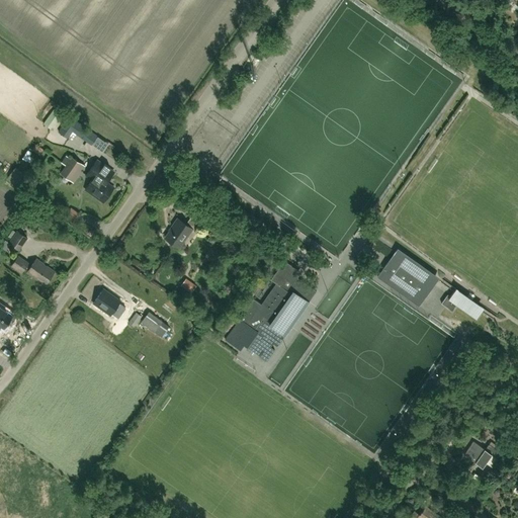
[(53,128),(60,116),(54,112),(47,124),(53,128)]
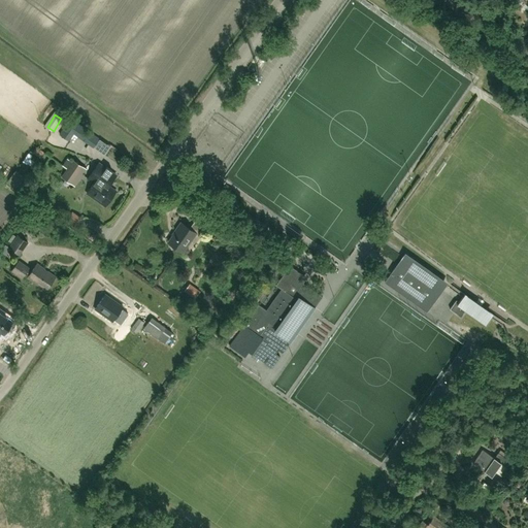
[(94,146),(99,138),(70,119),(60,134),(68,140),(73,132),(94,146)]
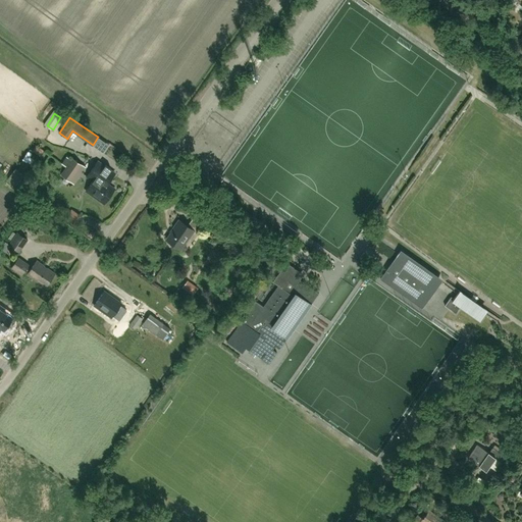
[(72,159),(62,174),(71,180),(82,165),(72,159)]
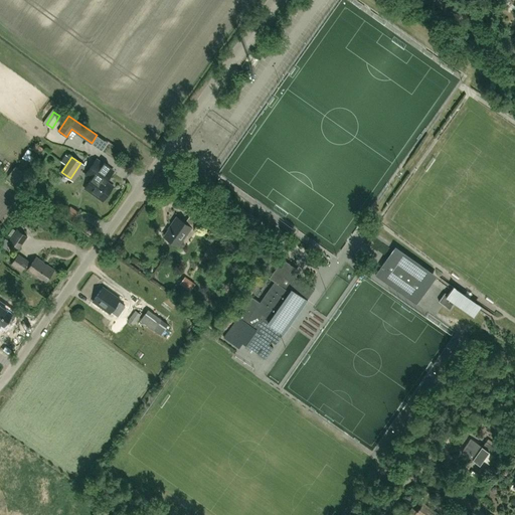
[(104,201),(114,187),(108,183),(115,173),(98,161),(88,175),(92,178),(84,188),(104,201)]
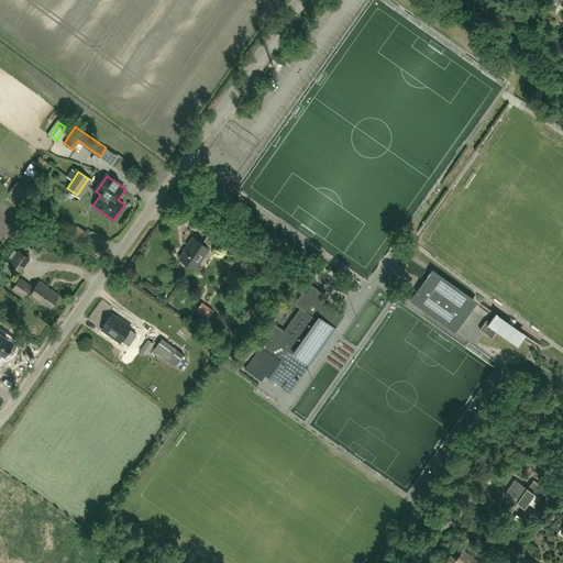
[(214,253),(222,242),(209,233),(202,243),(194,238),(187,245),(188,246),(179,258),(195,268),(208,249),(214,253)]
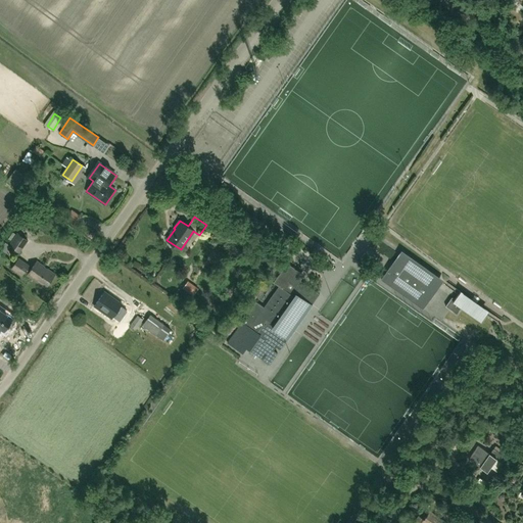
[(17,232),(8,245),(19,253),(29,240),(17,232)]
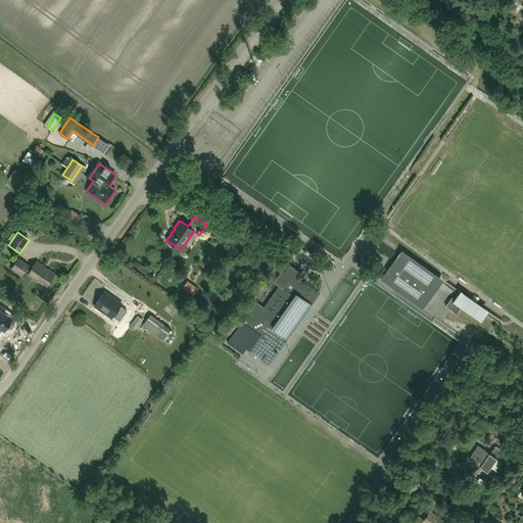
[(398,254),(381,279),(423,308),(440,284),(398,254)]
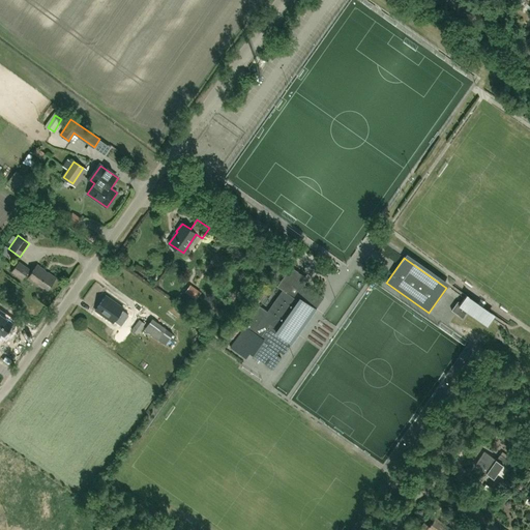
[(46,292),(56,277),(37,264),(32,271),(19,261),(12,270),(23,277),(25,274),(28,277),(27,278),(46,292)]
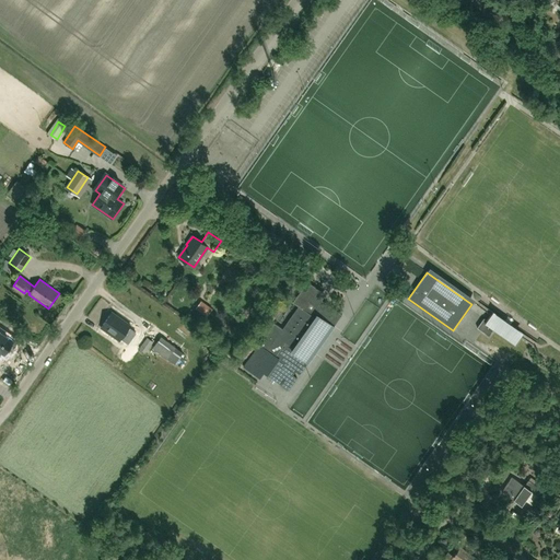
[(267,374),(286,387),(289,389),(296,377),(292,374),(294,371),(300,374),(307,362),(301,357),(327,321),(334,326),(342,314),(322,300),(324,296),(322,294),(323,292),(307,280),(293,301),(299,306),(310,292),(321,300),(313,311),(319,316),(295,349),(284,341),(275,356),(279,359),(278,359),(283,362),(280,365),(276,362),(267,374)]
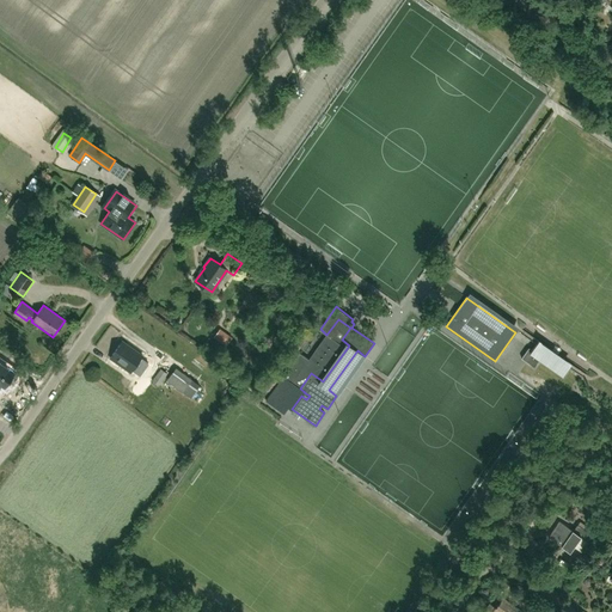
[(338,319),(326,335),(310,359),(300,352),(283,375),(268,398),(286,410),(288,407),(292,409),(301,396),(306,399),(310,396),(304,392),(305,392),(300,389),(311,373),(323,381),(349,346),(342,340),(350,328),(338,319)]
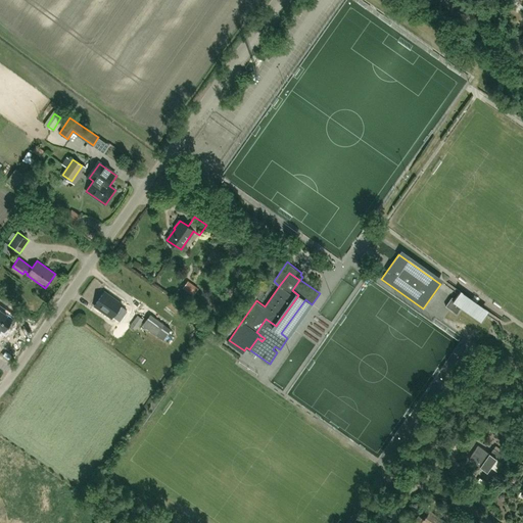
[(198,289),(188,281),(183,288),(193,296),(198,289)]
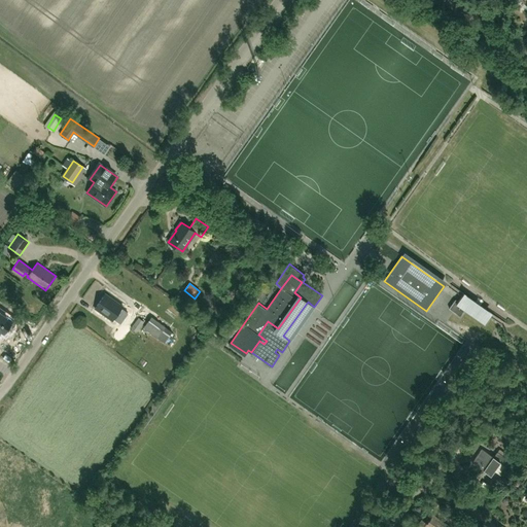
[(123,335),(132,320),(119,311),(123,306),(105,293),(95,308),(112,320),(115,316),(119,320),(114,328),(123,335)]
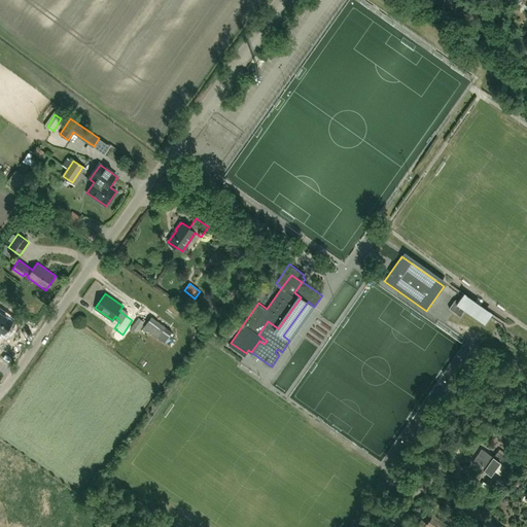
[(449,309),(460,316),(464,310),(484,323),(492,313),(463,293),(458,302),(455,300),(449,309)]
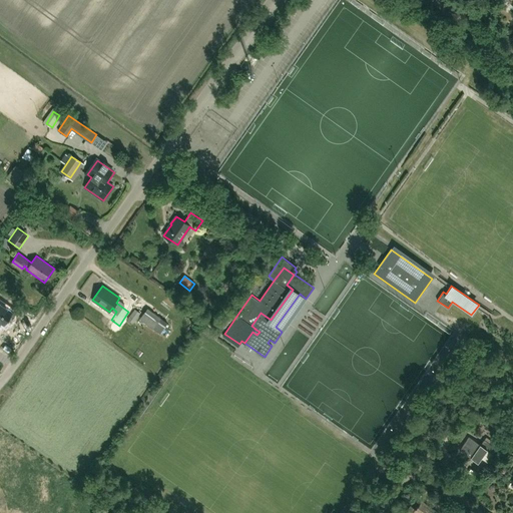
[(6,326),(14,314),(6,308),(6,309),(2,307),(3,306),(0,303),(0,325),(2,323),(6,326)]
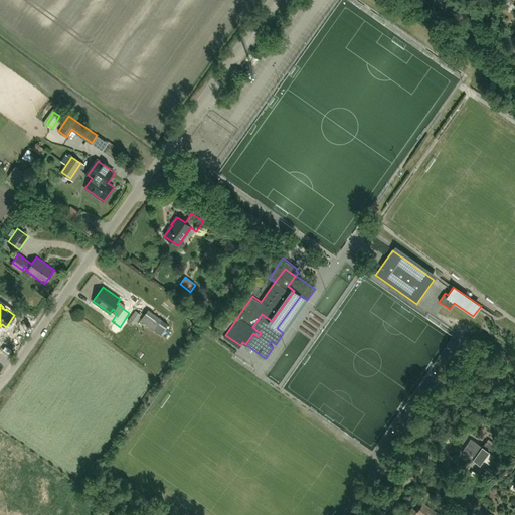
[(136,310),(128,321),(134,325),(141,314),(136,310)]
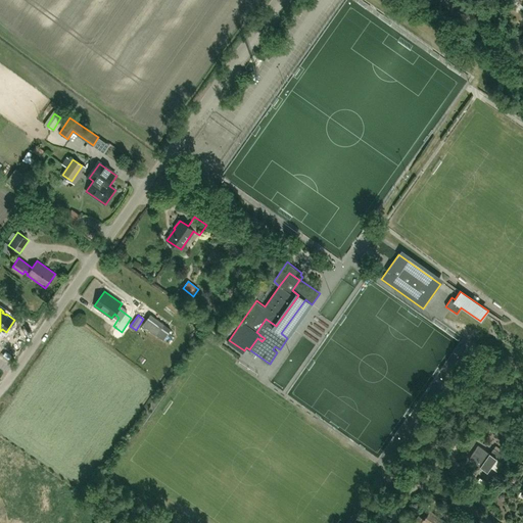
[(150,315),(142,325),(163,340),(172,329),(150,315)]
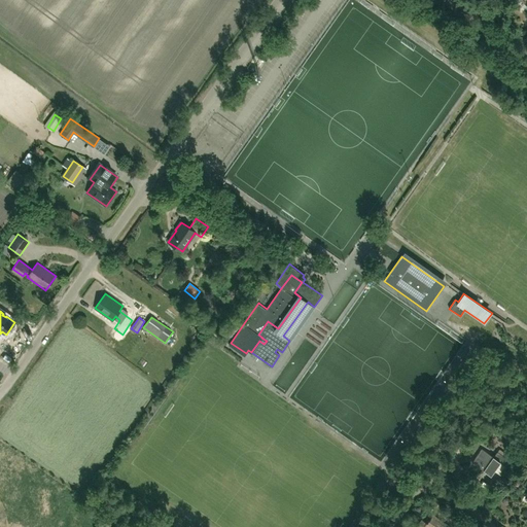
[(469,357),(463,365),(468,370),(475,360),(469,357)]
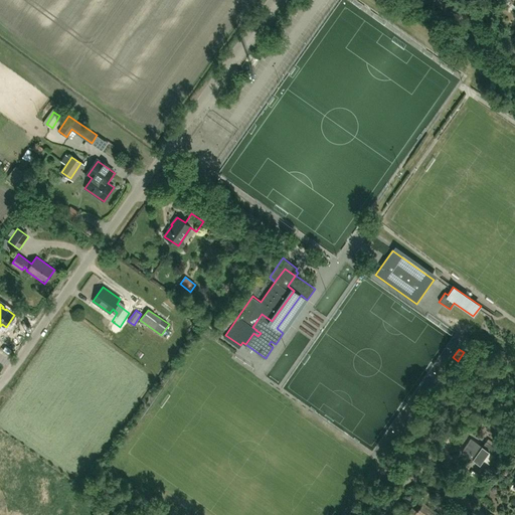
[(464,352),(458,361),(462,364),(468,355),(464,352)]
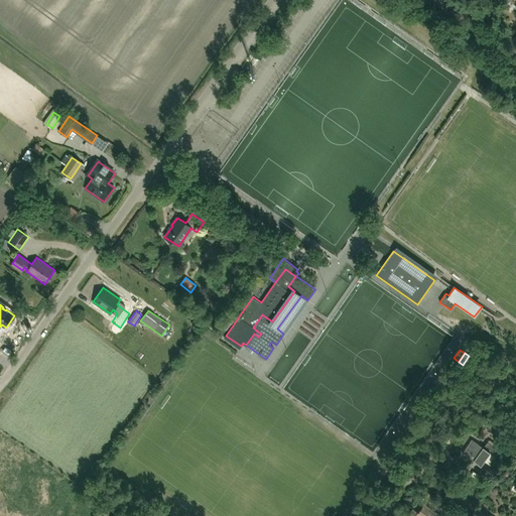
[(484,448),(472,439),(463,453),(480,466),(490,453),(496,458),(500,453),(488,442),(484,448)]
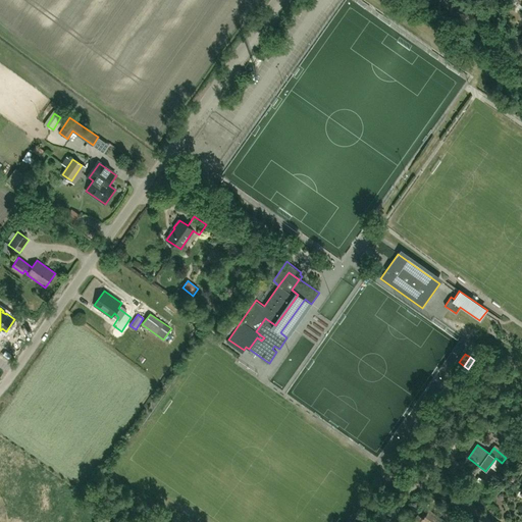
[(442,521),(445,521),(428,510),(423,518),(418,515),(412,521),(442,521)]
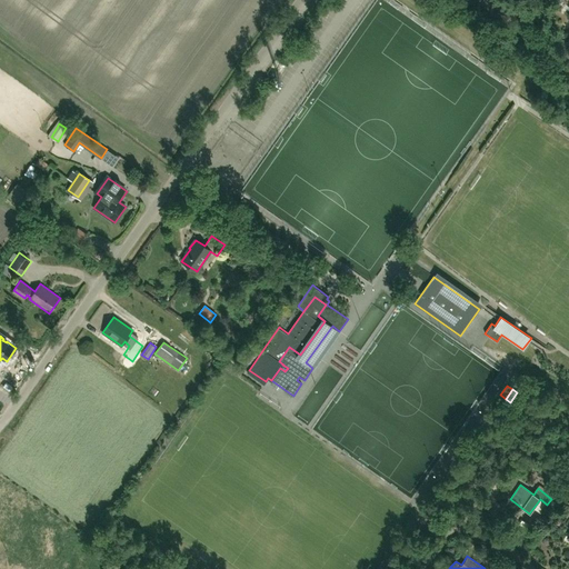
All buildings are outlined.
